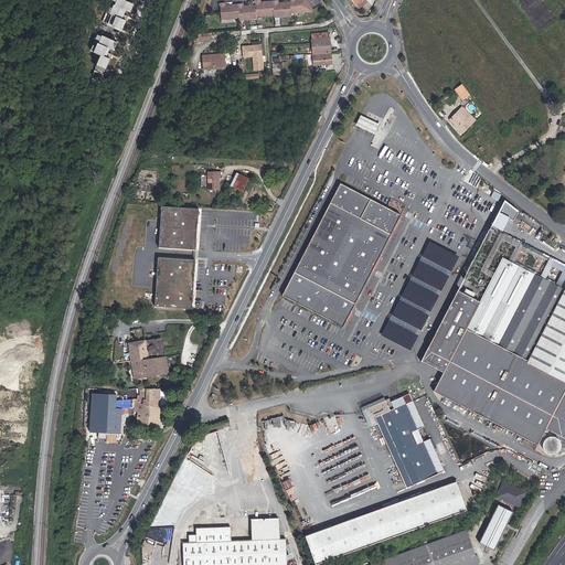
[(128,13),(132,2),(127,0),(113,0),(110,6),(107,4),(105,11),(114,14),(109,24),(121,29),(128,13)]
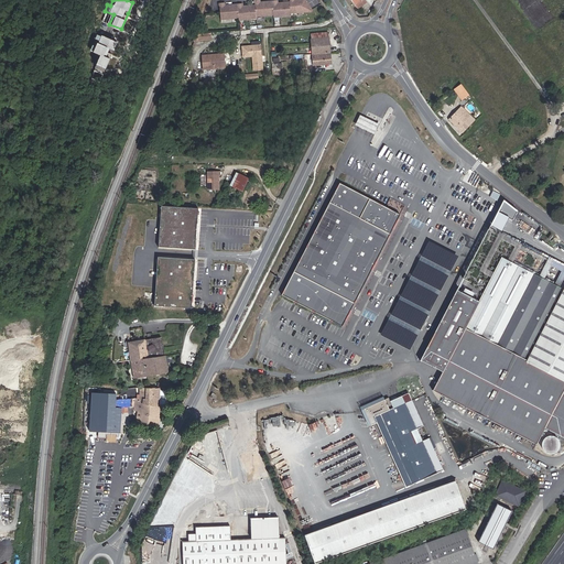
[(291,13),(312,12),(311,11),(304,0),(300,0),(301,2),(295,2),(294,0),(289,0),(290,2),(283,2),(283,6),(278,6),(278,1),(266,1),(266,3),(260,4),(259,0),(255,0),(255,4),(248,4),(248,8),(242,8),(242,3),(230,3),(230,6),(225,7),(225,1),(219,2),(220,18),(238,17),(238,19),(256,18),(256,15),(273,14),(273,17),(291,15),(291,13)]
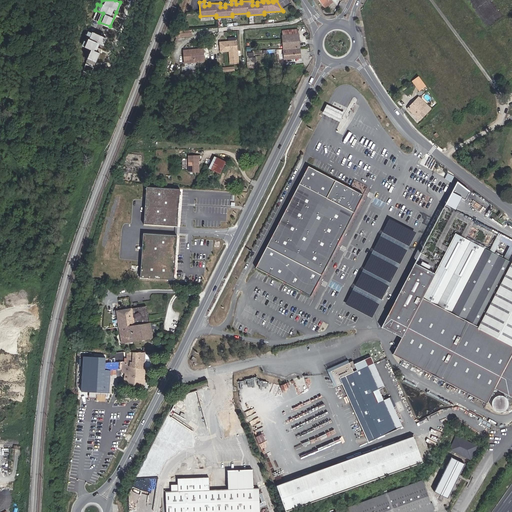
[(89,48),(85,57),(96,61),(100,52),(98,51),(104,36),(87,29),(85,34),(86,34),(82,45),(89,48)]
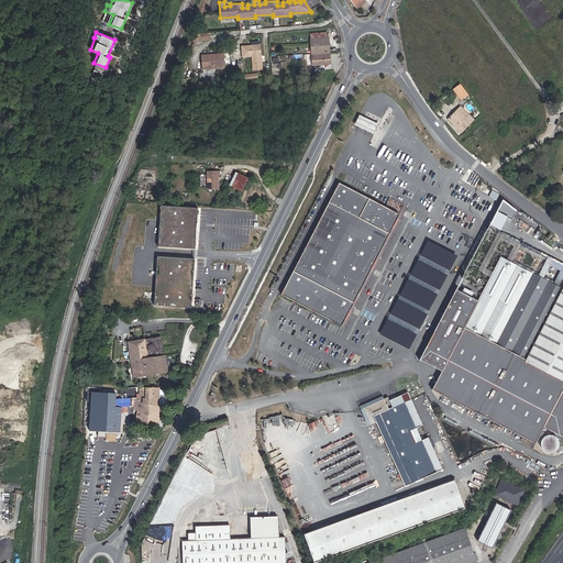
[(310,35),(312,54),(330,53),(328,33),(310,35)]
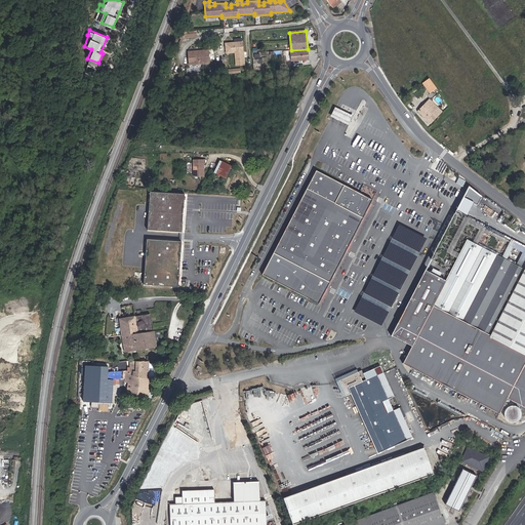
[(244,65),(242,42),(225,43),(226,52),(235,51),(236,66),(244,65)]
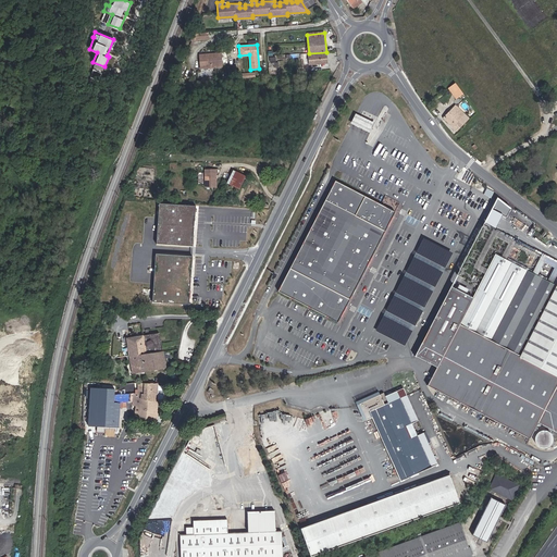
[(222,65),(221,52),(210,53),(210,56),(209,56),(209,53),(199,54),(200,67),(222,65)]
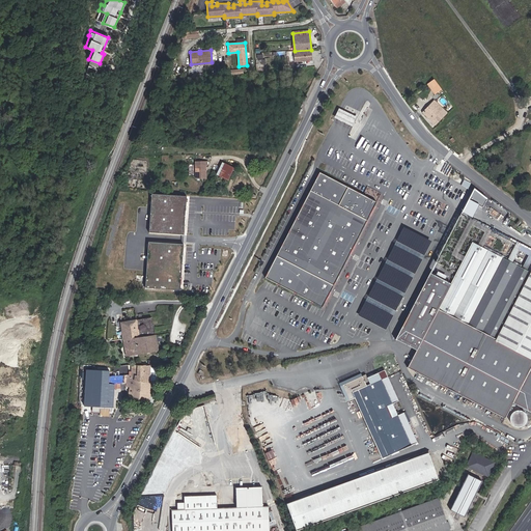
[(311,50),(295,51),(296,62),(312,60),(311,50)]
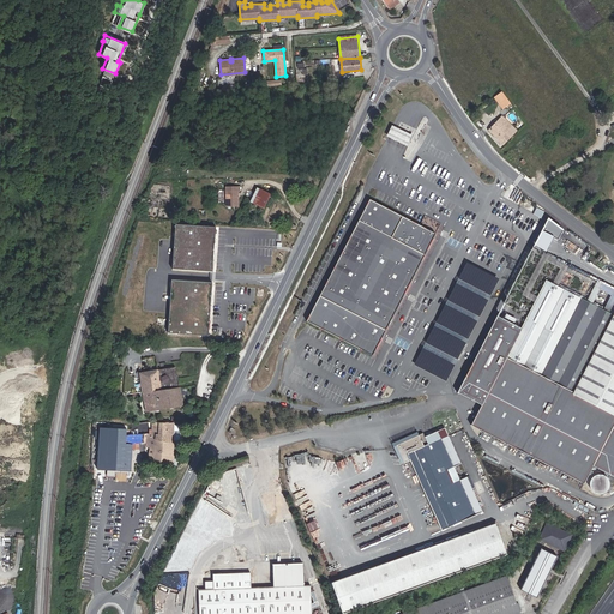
[(511,103),(501,91),(497,95),(494,97),(503,108),(511,103)]
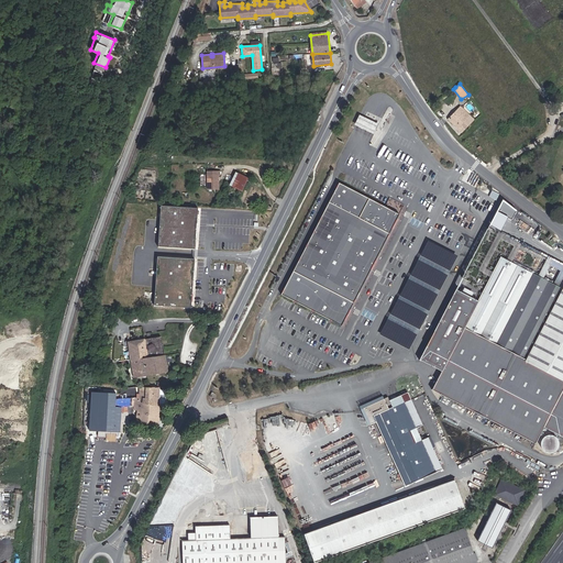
[(461,107),(448,119),(461,132),(467,125),(463,121),(468,116),(461,107)]
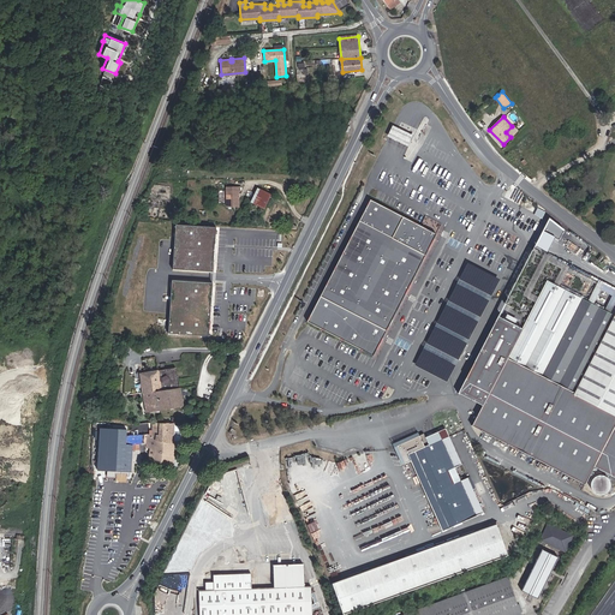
[(401,129),(393,125),(388,135),(395,138),(408,144),(413,135),(401,129)]
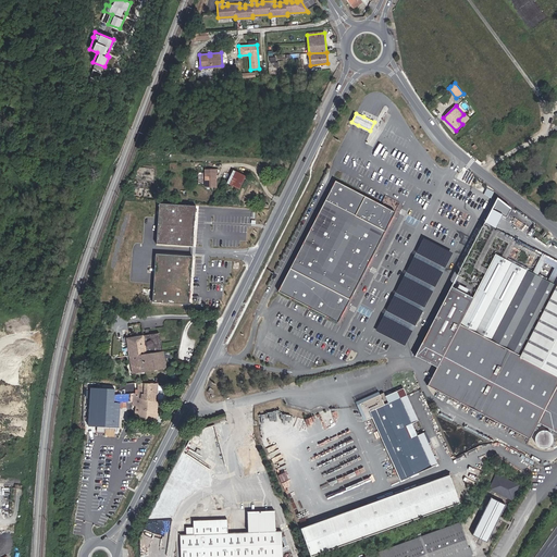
[(220,188),(220,174),(221,174),(221,170),(208,170),(208,188),(220,188)]
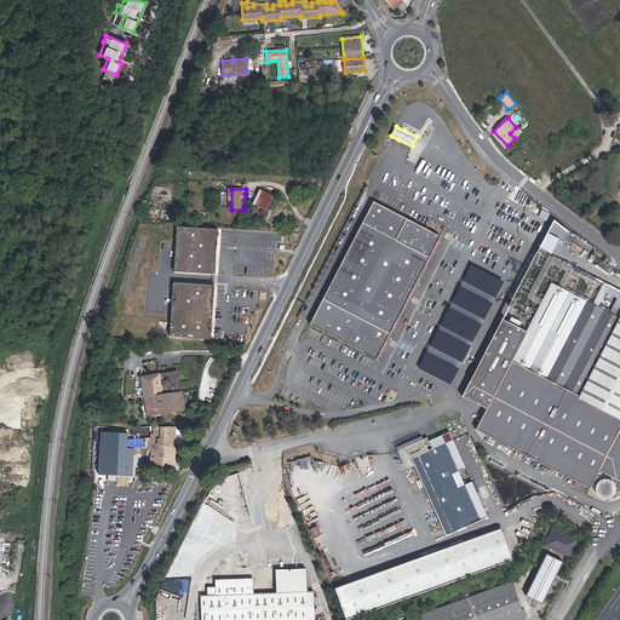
[(273,196),(263,191),(256,205),(267,210),(273,196)]
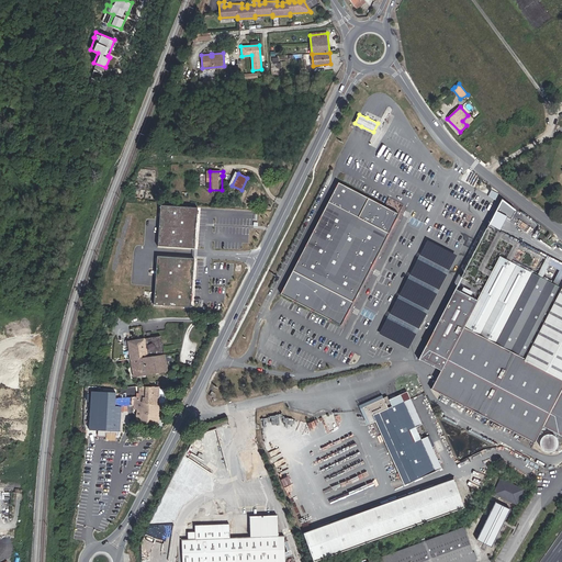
[(396,214),(335,184),(280,298),(341,327),(396,214)]
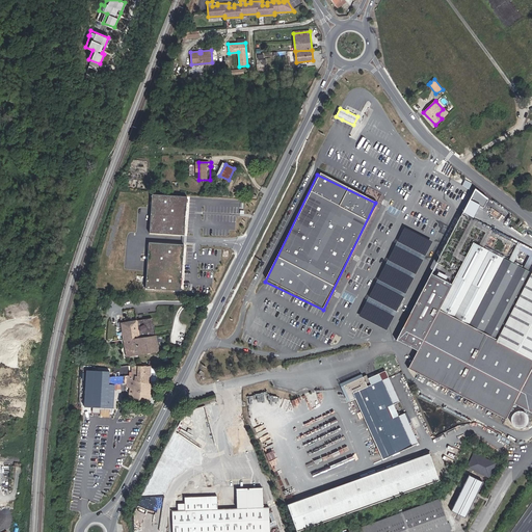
[(186,195),(153,193),(150,233),(185,235),(186,195)]
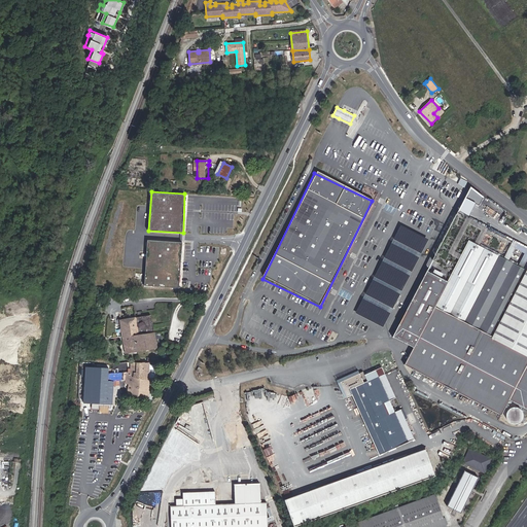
[(414,297),(394,337),(416,349),(407,366),(502,416),(511,400),(520,406),(519,408),(517,408),(513,409),(511,410),(508,413),(508,416),(508,419),(511,422),(514,424),(517,424),(520,424),(522,422),(524,419),(525,416),(524,413),(522,410),(523,407),(526,409),(526,357),(492,340),(526,271),(520,265),(468,239),(448,280),(427,271),(414,297)]
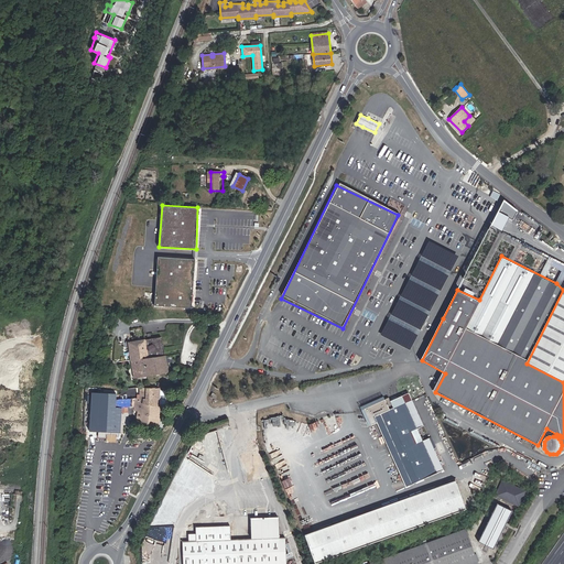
[(195,259),(160,257),(155,306),(193,308),(195,259)]
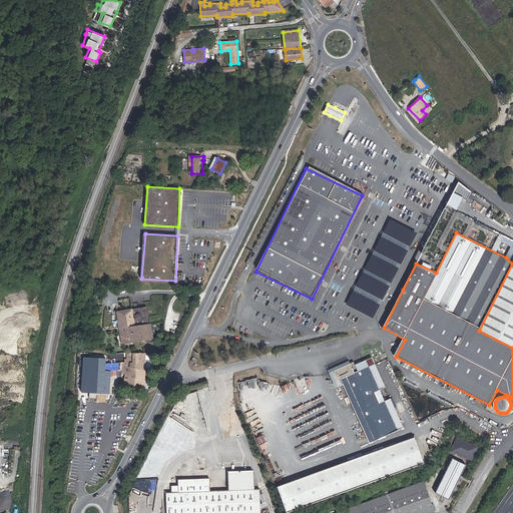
[(512,264),(479,331),(512,348),(512,264)]
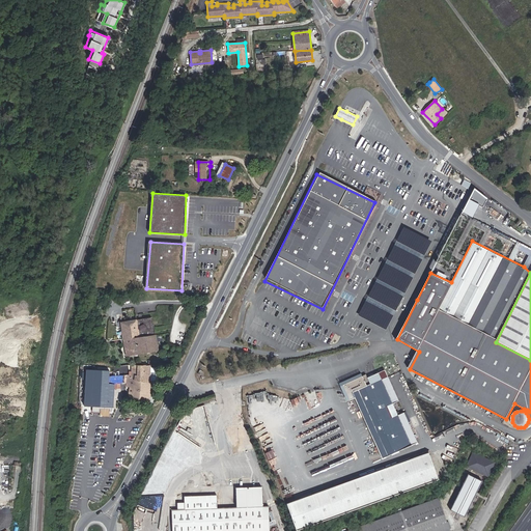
[(152,317),(120,322),(126,356),(158,351),(152,317)]
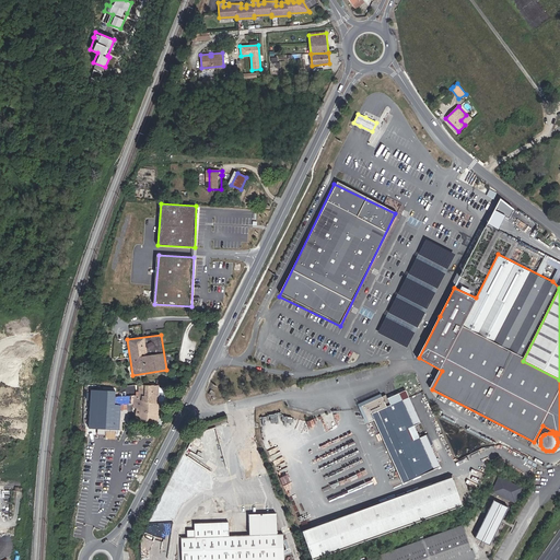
[(138,395),(135,395),(133,407),(140,408),(138,420),(158,423),(159,385),(139,385),(138,395)]
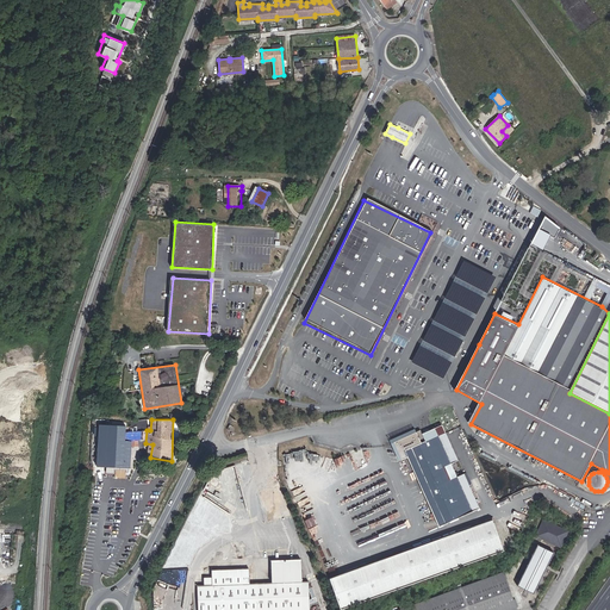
[(444,467),(452,465),(440,437),(446,434),(442,425),(422,434),(421,430),(406,437),(408,440),(403,442),(402,439),(393,442),(402,460),(408,458),(415,472),(411,473),(415,480),(417,479),(439,527),(479,509),(468,484),(465,474),(458,478),(450,480),(444,467)]
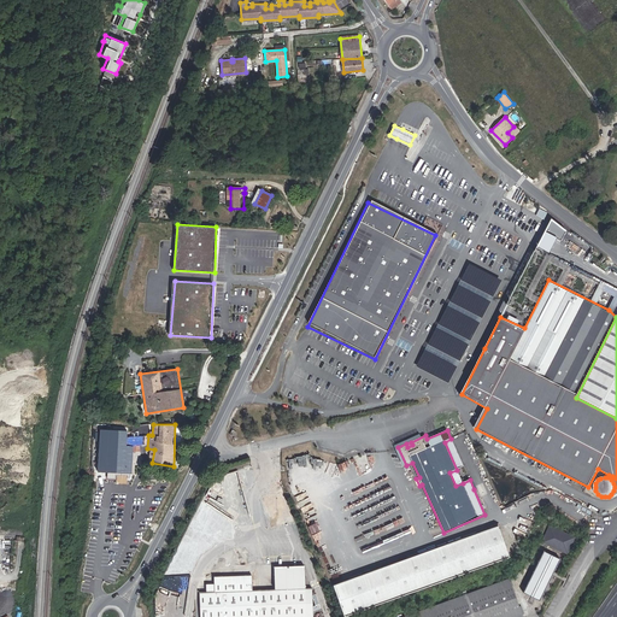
[(464,466),(451,439),(445,442),(457,470),(464,466)]
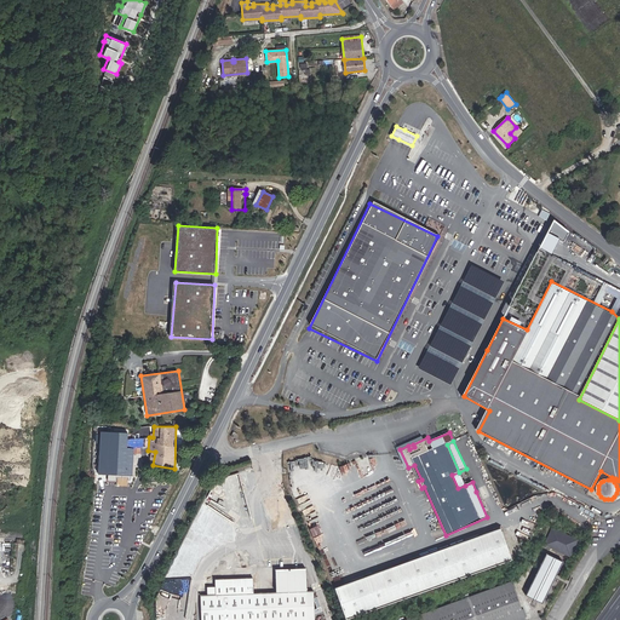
[(127,454),(126,475),(135,475),(136,460),(137,455),(127,454)]
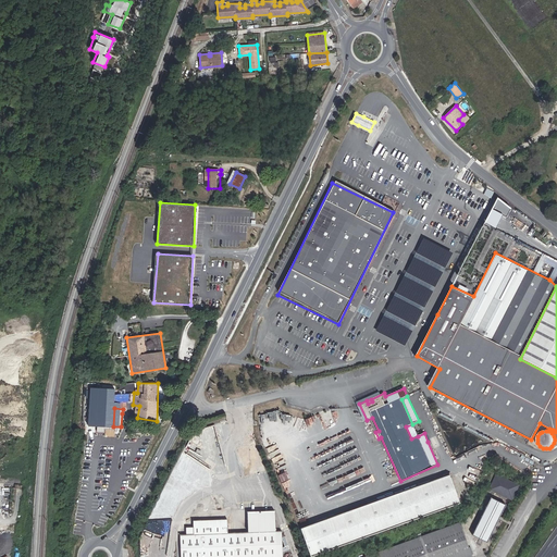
[(418,436),(412,424),(406,426),(411,438),(418,436)]
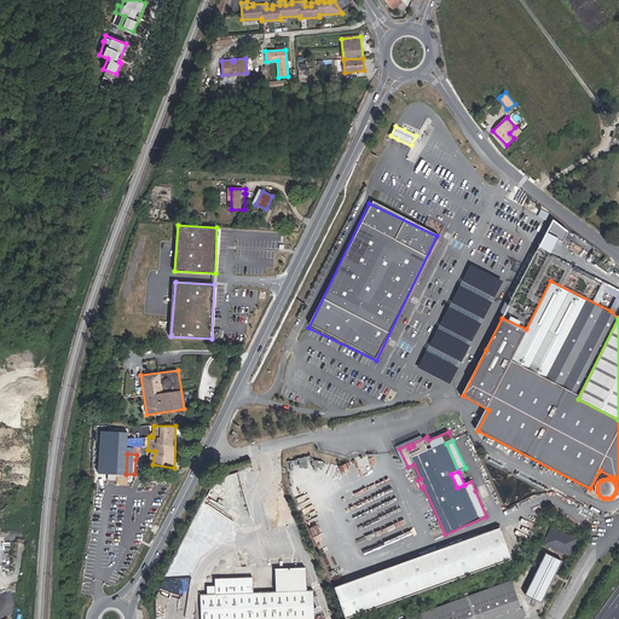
[(501,525),(329,584),(341,617),(514,559),(501,525)]
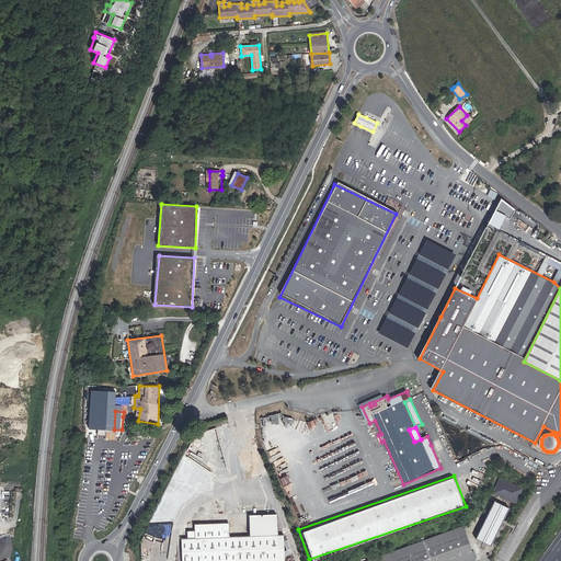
[(523,506),(531,493),(511,479),(502,492),(523,506)]
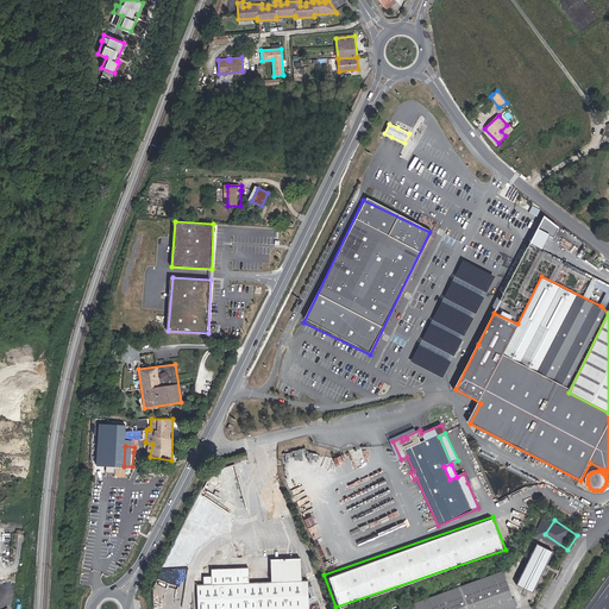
[(559,553),(544,542),(518,581),(533,591),(548,569),(551,566),(559,553)]
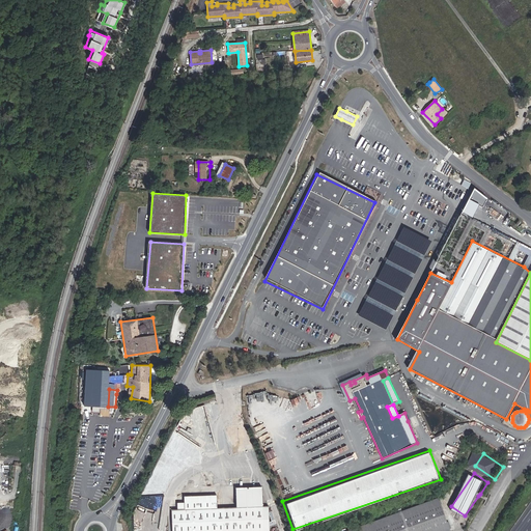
[(172,530),(263,530),(262,507),(262,487),(235,488),(236,507),(217,508),(217,501),(185,503),(185,509),(171,510),(172,530)]
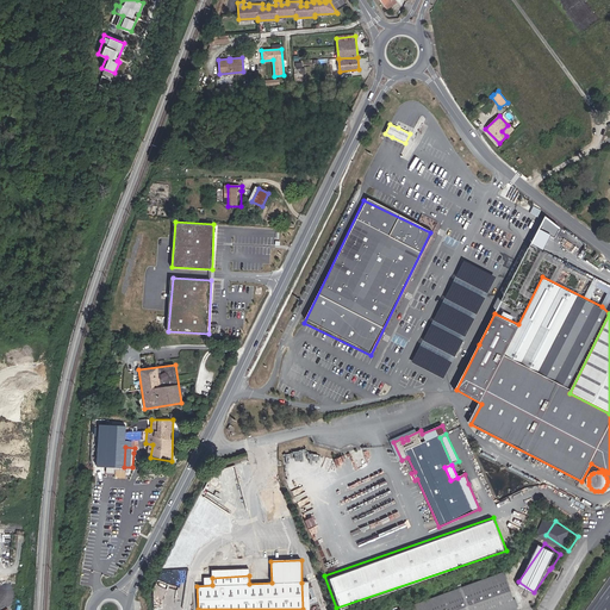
[(562,574),(552,567),(549,570),(560,577),(562,574)]
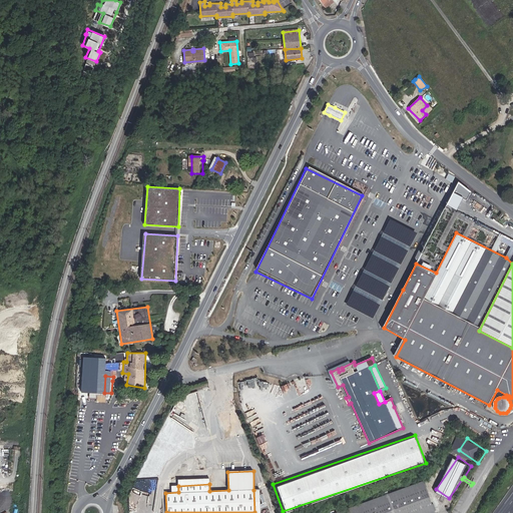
[(426,512),(425,511),(433,508),(423,482),(335,512),(426,512)]
